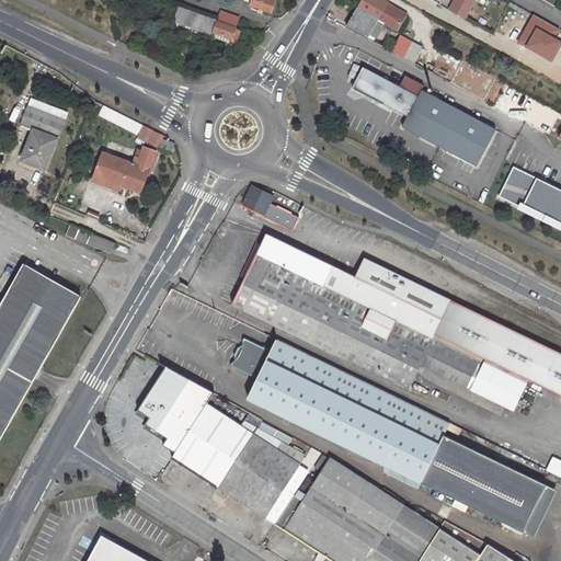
[(271,12),(275,0),(273,0),(245,0),(252,2),(250,6),(271,12)]
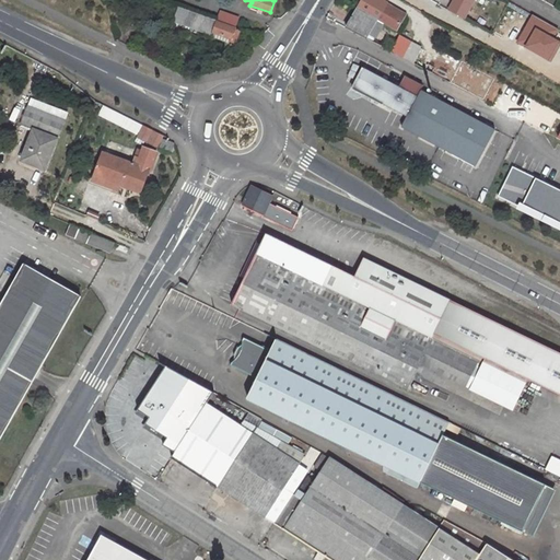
[(366,38),(377,19),(397,30),(406,15),(391,7),(388,10),(384,8),(386,3),(381,0),(363,0),(347,28),(366,38)]
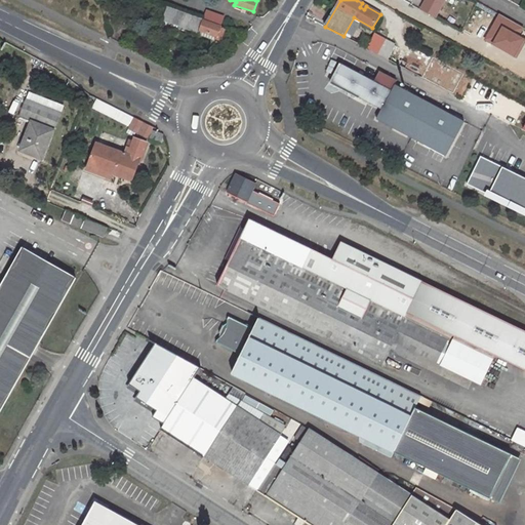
[(435,17),(444,1),(443,0),(426,0),(421,9),(435,17)]
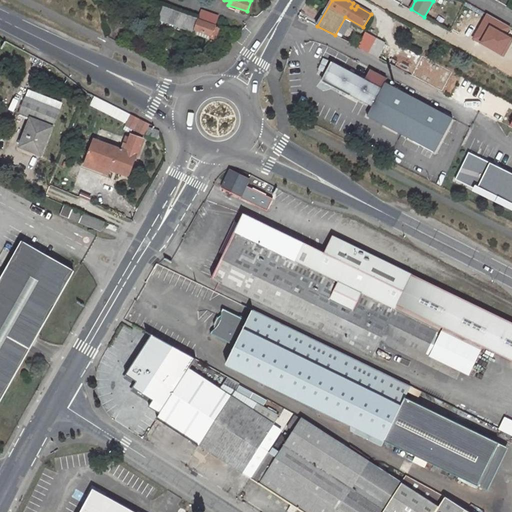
[(162,10),(174,14),(175,10),(164,5),(162,10)]
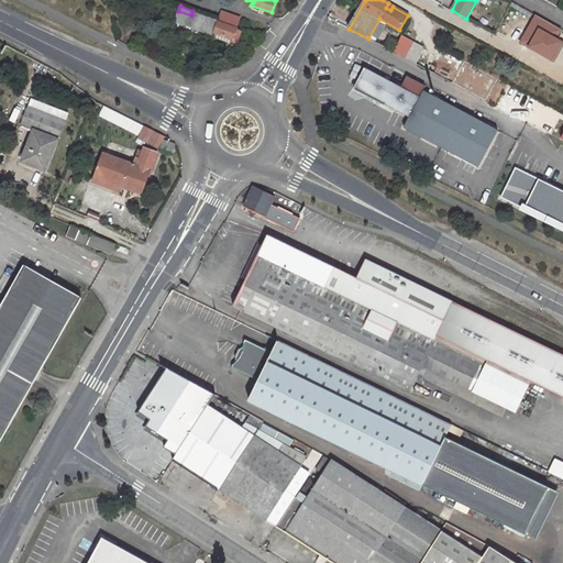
[(212,36),(230,43),(231,41),(238,44),(242,32),(236,30),(236,29),(218,21),(219,20),(192,11),(191,15),(187,25),(213,34),(212,36)]
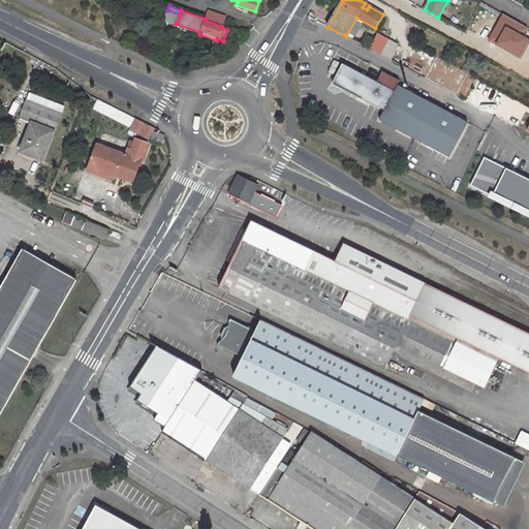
[(221,24),(224,16),(210,10),(207,19),(216,23),(221,24)]
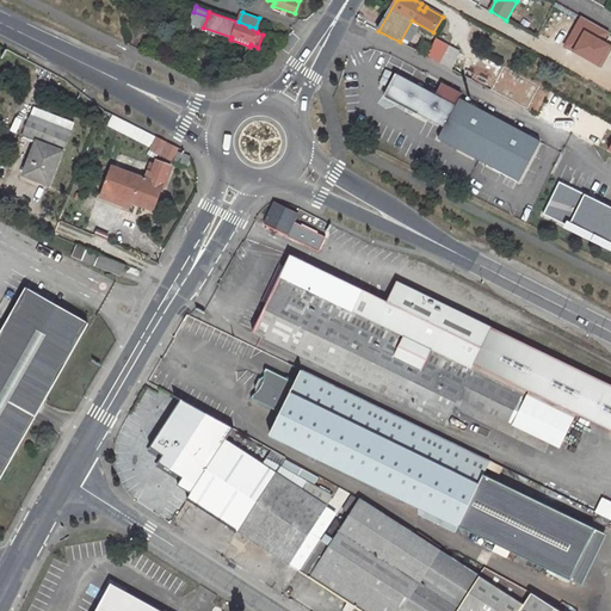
[(427,56),(466,75),(473,61),(460,54),(461,53),(437,39),(427,56)]
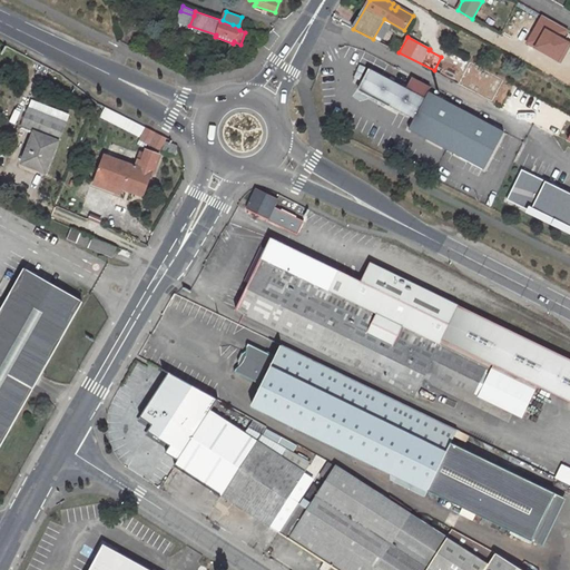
[(452,64),(441,57),(434,70),(445,77),(452,64)]
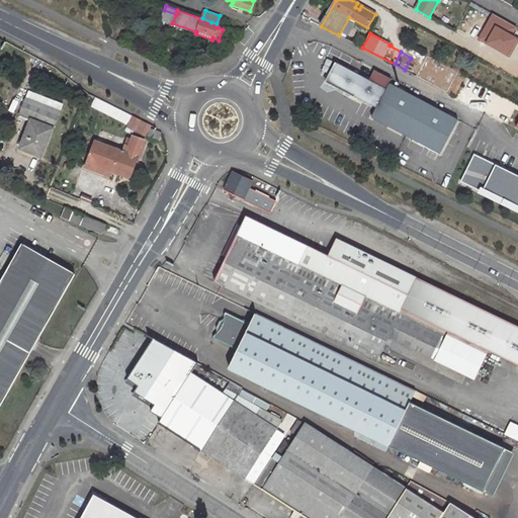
[(387,89),(338,64),(328,82),(378,107),(387,89)]
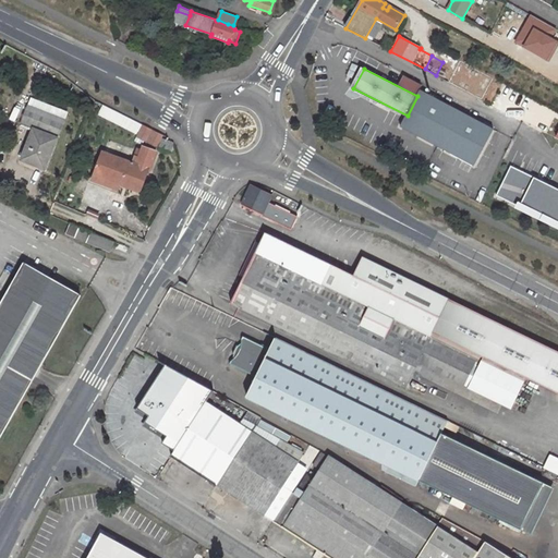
[(494,128),(421,91),(417,96),(408,116),(401,126),(474,165),(494,128)]
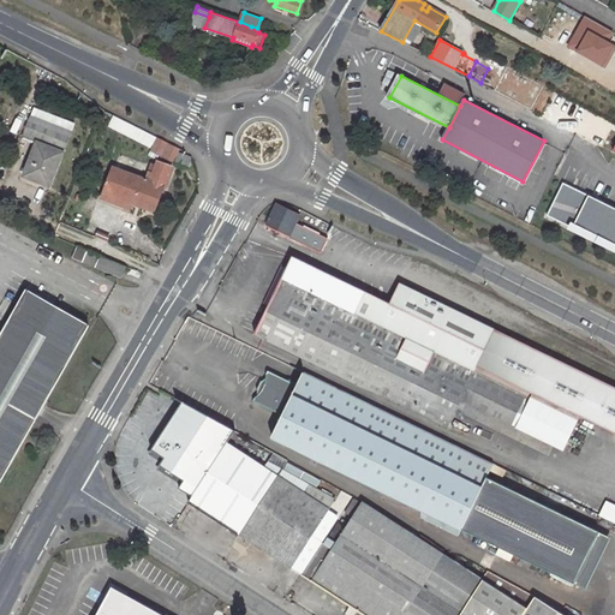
[(75,124),(37,108),(35,115),(72,131),(75,124)]
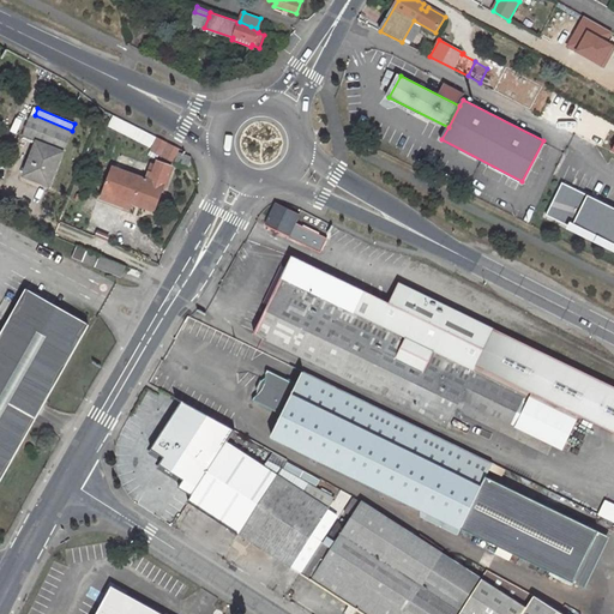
[(52,180),(72,131),(35,115),(26,137),(40,142),(28,175),(37,179),(38,175),(52,180)]
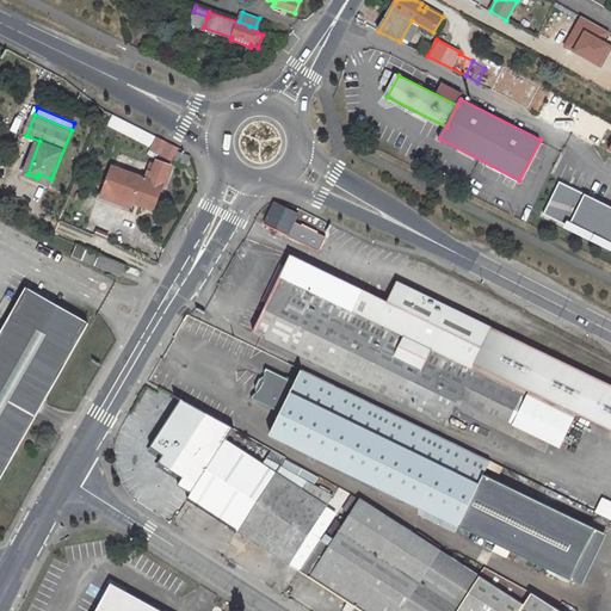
[(152,150),(172,161),(179,148),(158,137),(156,141),(152,150)]
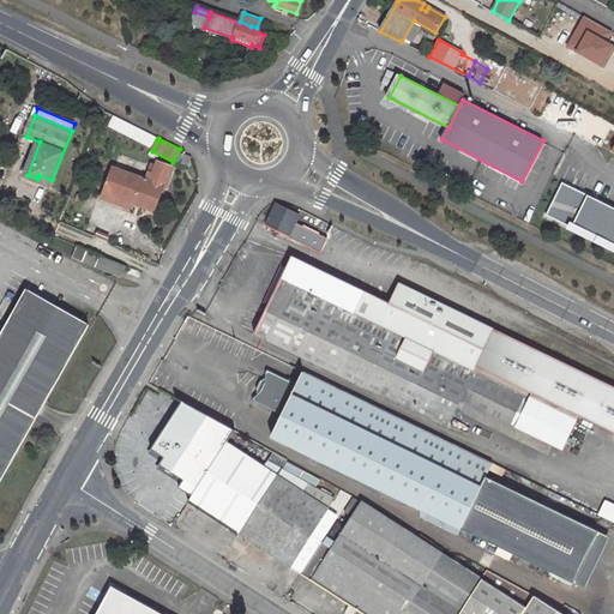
[(176,162),(187,166),(191,158),(182,156),(180,155),(176,162)]
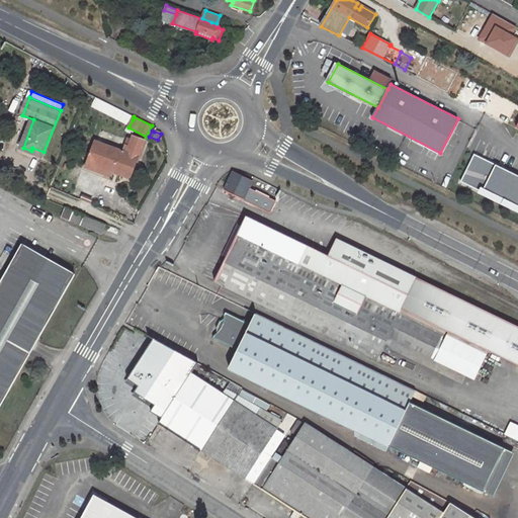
[(90,163),(112,172),(130,178),(138,159),(140,160),(146,142),(135,138),(133,143),(131,148),(126,147),(124,153),(97,143),(90,163)]
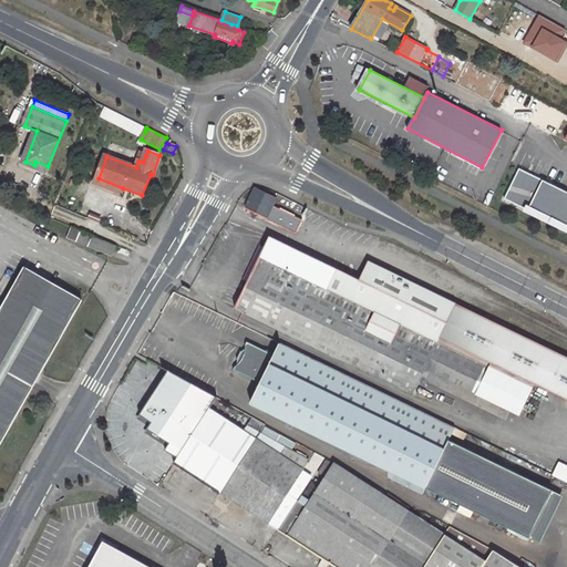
[(566,192),(519,169),(505,198),(566,228),(566,192)]
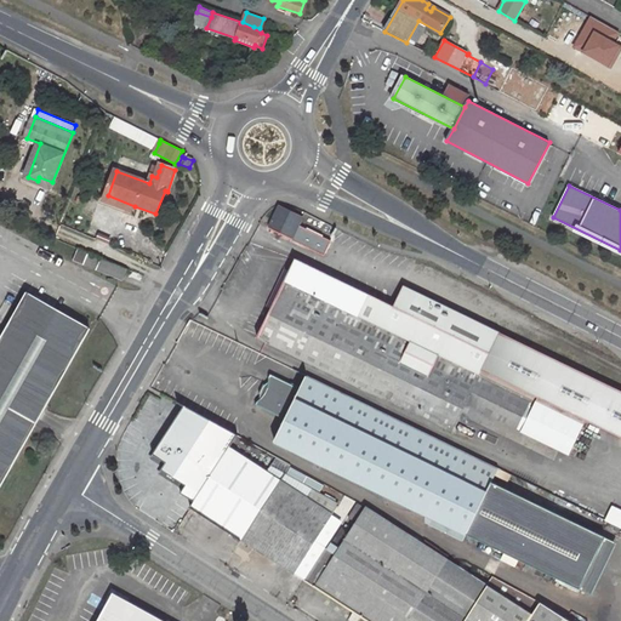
[(104,203),(132,212),(135,206),(108,195),(104,203)]
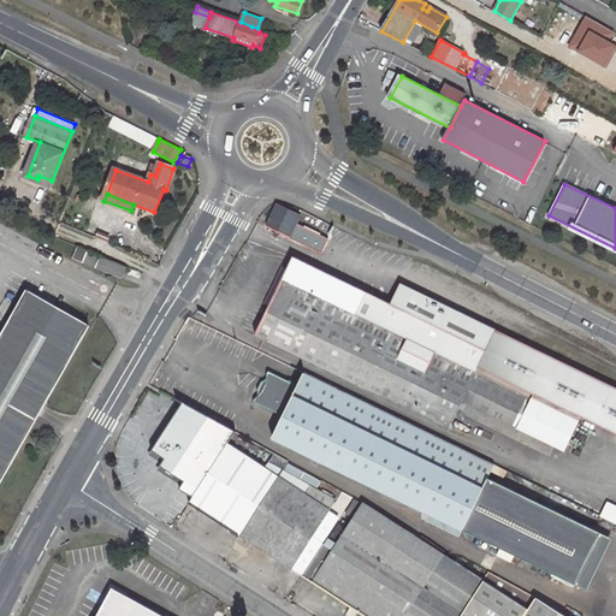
[(266,226),(289,238),(320,253),(327,240),(296,224),(298,219),(276,208),(266,226)]
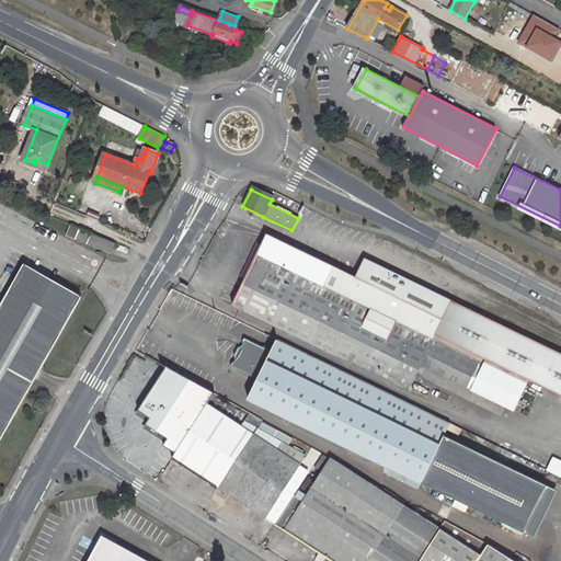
[(67,236),(111,254),(115,244),(71,226),(67,236)]
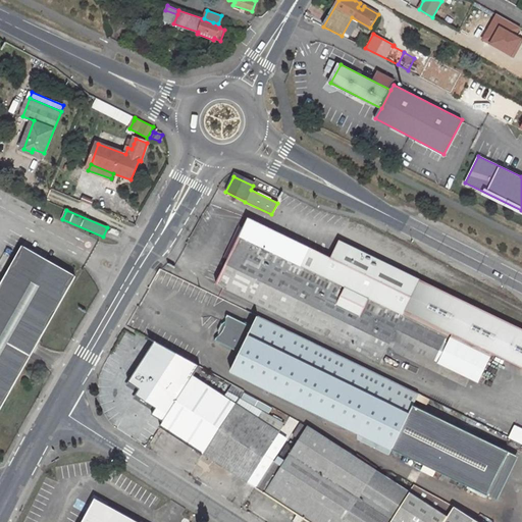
[(265,226),(249,218),(240,237),(215,285),(222,289),(379,364),(392,341),(477,383),(491,355),(521,370),(521,330),(340,240),(335,247),(330,258),(265,226)]
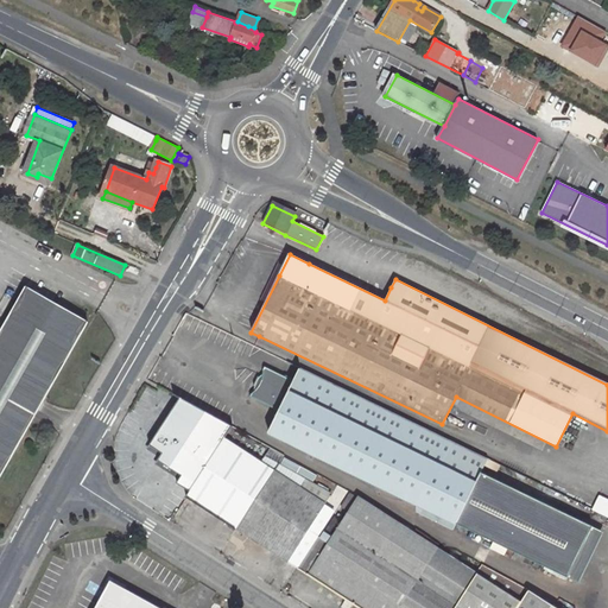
[(29,285),(0,335),(0,480),(90,322),(29,285)]
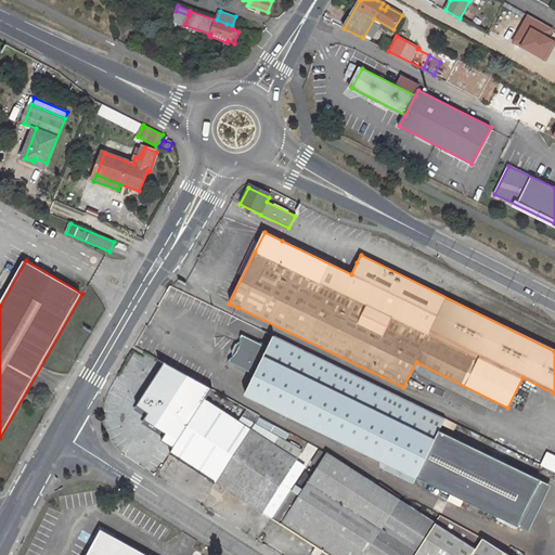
[(244,396),(416,480),(518,528),(541,479),(461,441),(440,431),(442,426),(446,420),(274,336),(267,350),(241,337),(239,339),(237,347),(236,351),(232,358),(228,361),(227,364),(254,377),(244,396)]
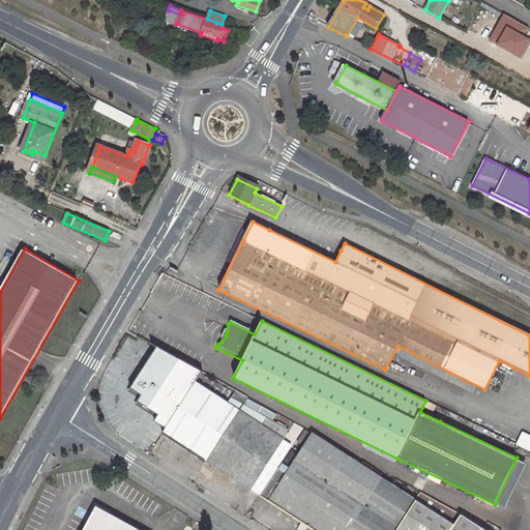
[(157,347),(130,387),(142,394),(139,398),(138,401),(158,414),(156,417),(154,420),(166,428),(202,371),(157,347)]
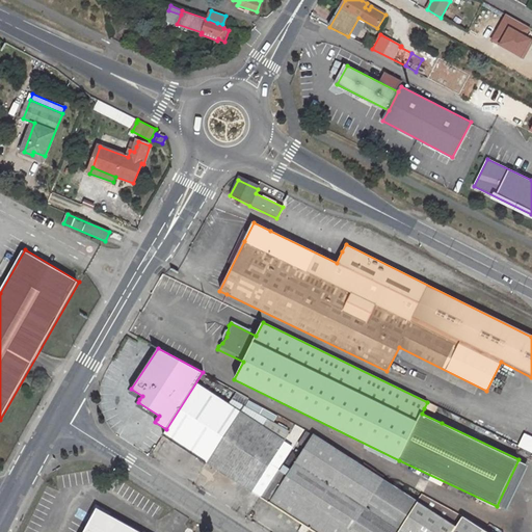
[(163,435),(251,493),(290,433),(231,399),(228,403),(197,383),(163,435)]
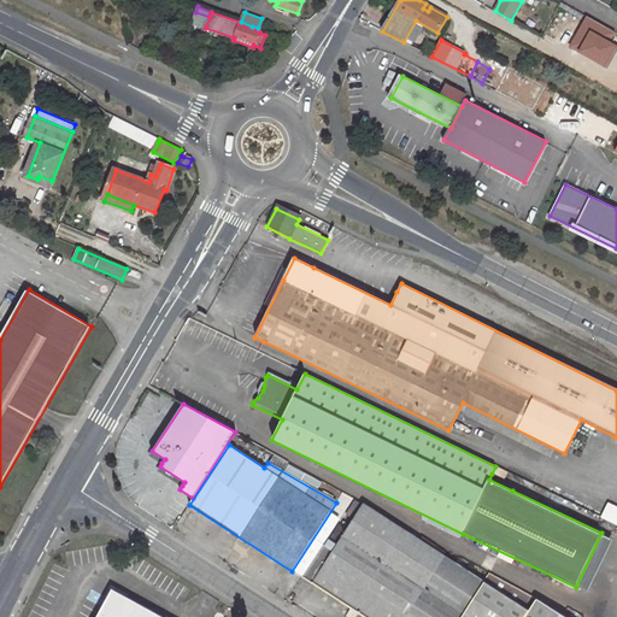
[(165,459),(152,451),(150,456),(162,463),(165,459)]
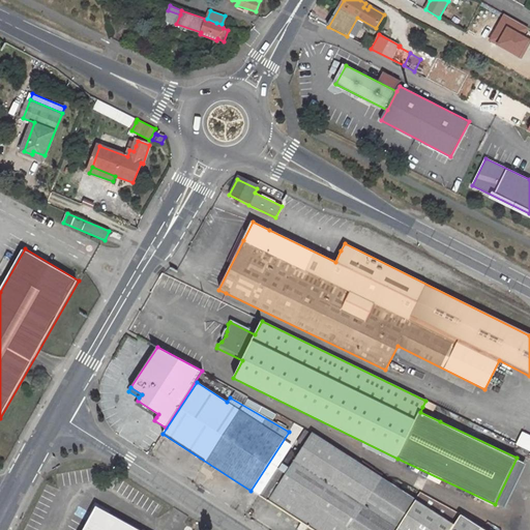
[(158,414),(138,401),(136,404),(156,417),(158,414)]
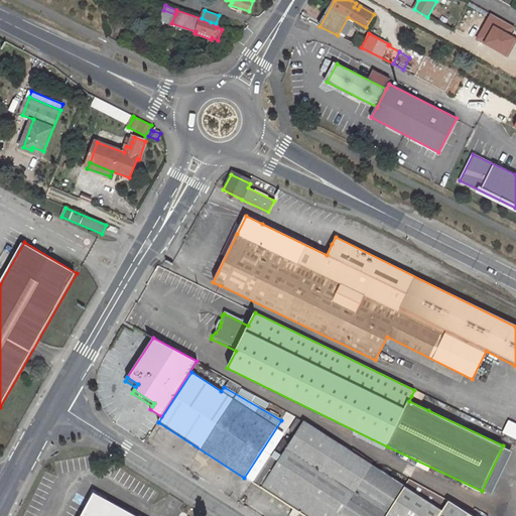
[(411,396),(435,408),(438,402),(414,390),(411,396)]
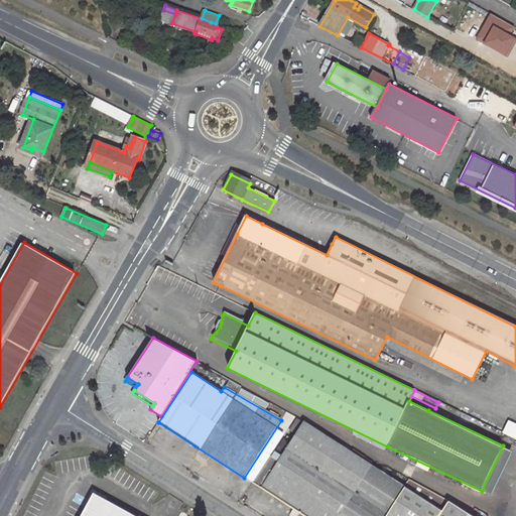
[(471,515),(448,502),(408,480),(405,485),(306,423),(297,417),(288,430),(293,434),(289,441),(283,437),(272,456),(270,455),(251,483),(301,515),(471,515)]
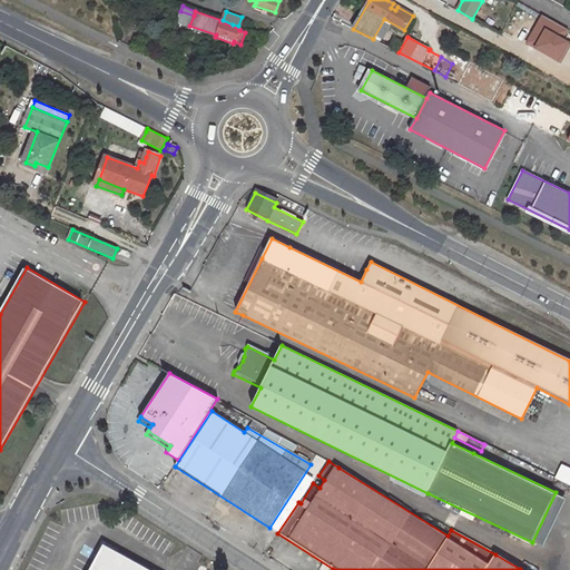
[(569,484),(569,468),(562,465),(557,479),(569,484)]
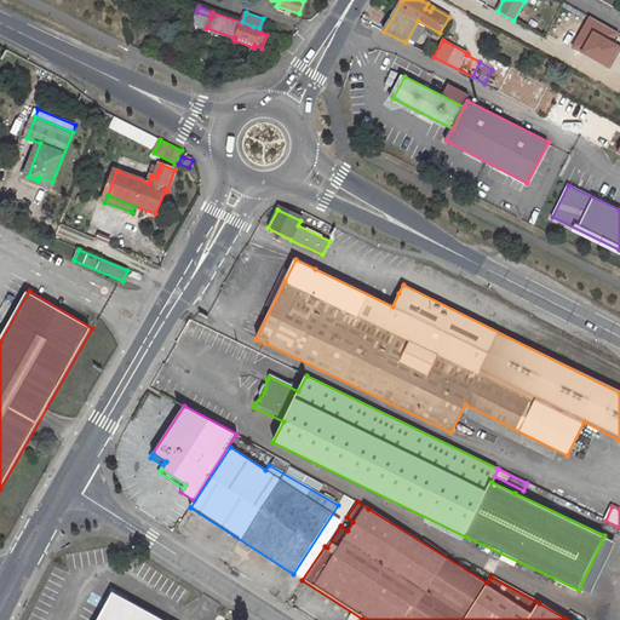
[(604,535),(579,590),(591,596),(618,541),(604,535)]
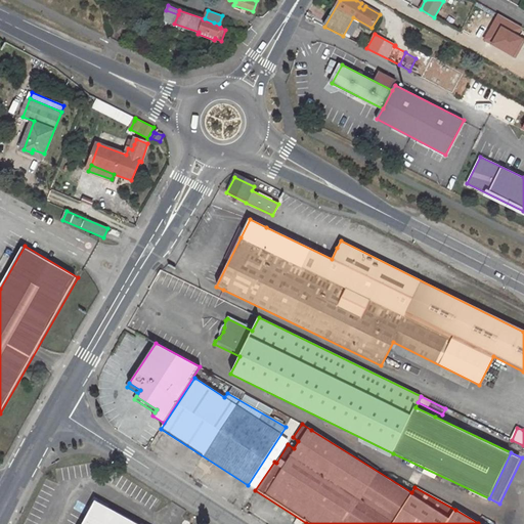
[(136,523),(95,500),(82,523),(136,523)]
